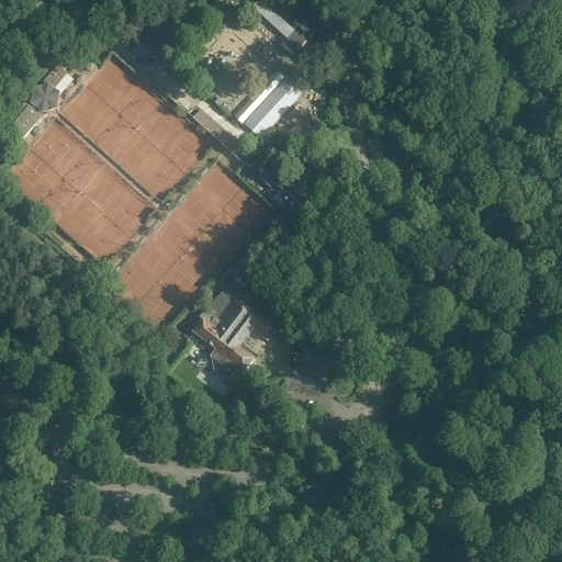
[(306,43),(259,0),(243,0),(287,40),(283,45),(294,55),(306,43)]
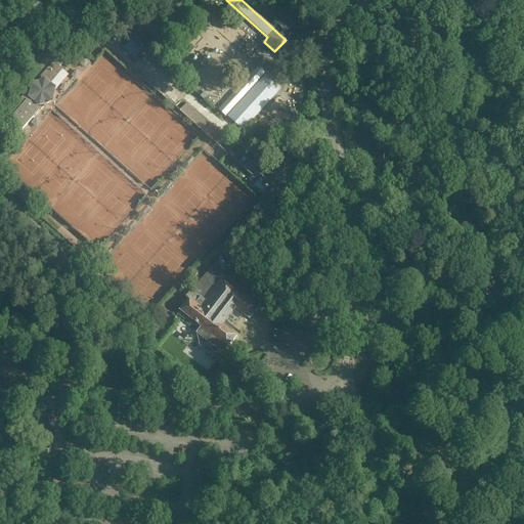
[(287,17),(278,25),(286,33),(295,26),(287,17)]
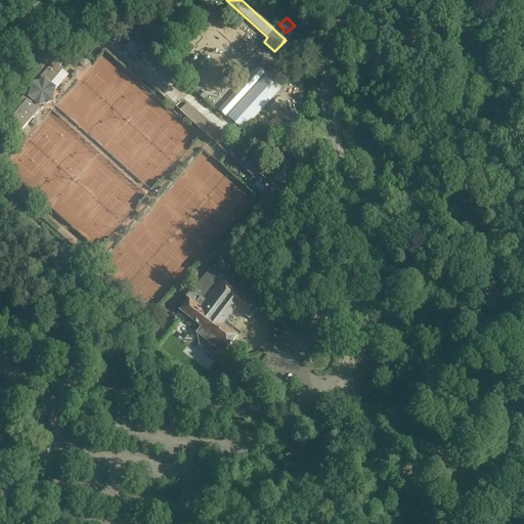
[(139,30),(122,49),(135,61),(153,42),(139,30)]
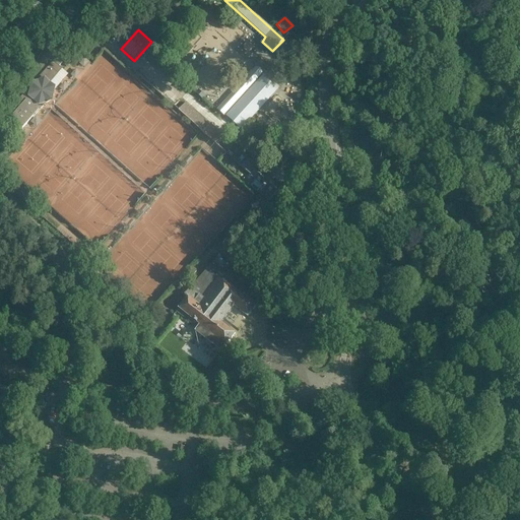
[(256,67),(217,110),(224,116),(263,73),(270,65),(262,59),(255,67),(256,67)]
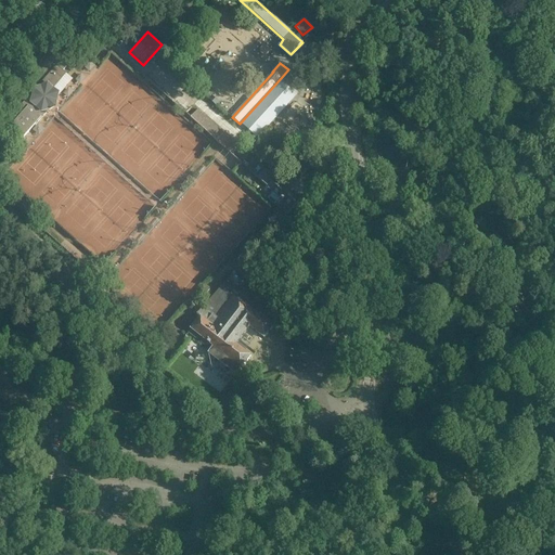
[(34,88),(33,95),(30,103),(7,131),(18,143),(44,114),(44,115),(49,111),(56,108),(57,101),(60,93),(53,88),(66,74),(56,65),(38,87),(34,88)]
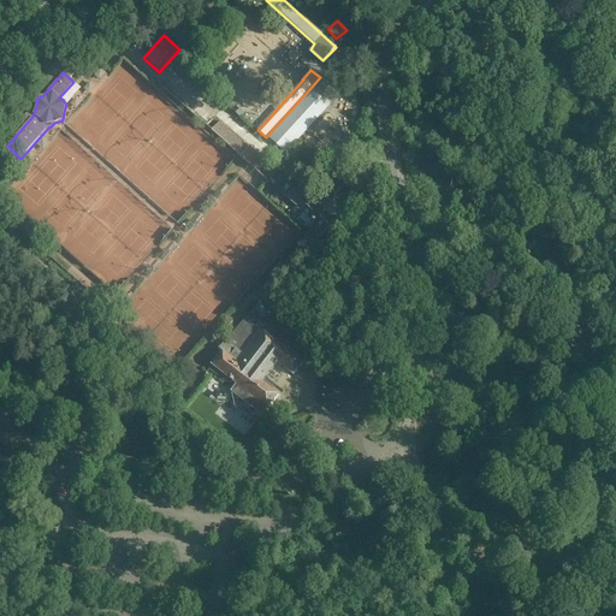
[(318,87),(315,84),(272,135),(292,153),(345,93),(326,77),(318,87)]
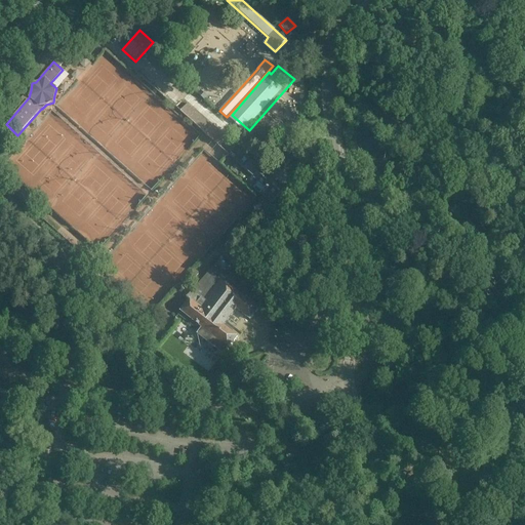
[(188,103),(180,111),(216,144),(224,135),(188,103)]
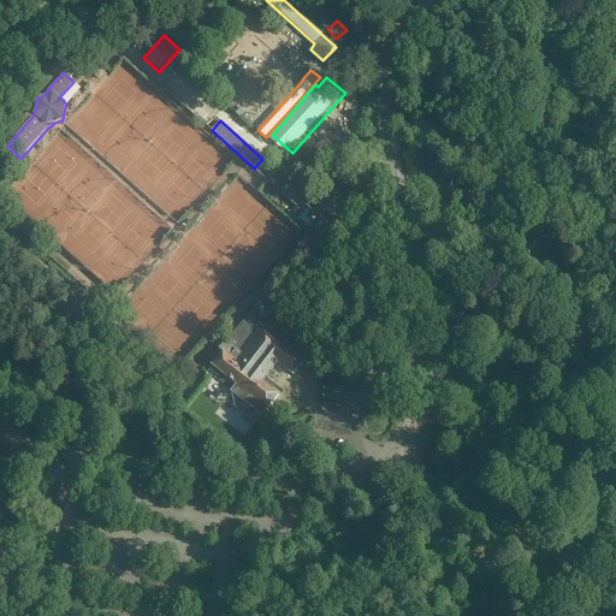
[(285,182),(277,190),(285,197),(298,208),(298,209),(307,200),(294,188),(292,189),(285,182)]
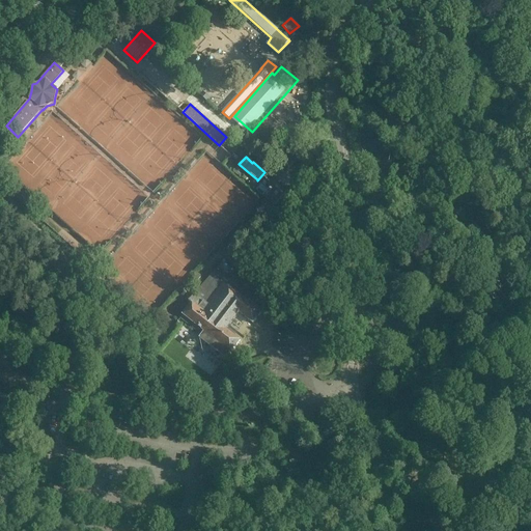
[(247,302),(221,282),(212,275),(194,295),(189,302),(192,304),(183,315),(184,315),(180,319),(199,333),(201,330),(204,332),(200,338),(225,358),(230,353),(241,341),(226,330),(240,313),(253,324),(262,312),(248,301),(247,302)]
